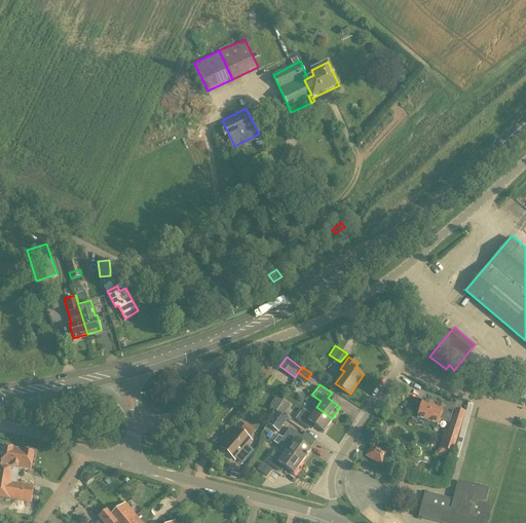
[(269,405),(275,410),(284,398),(276,394),(269,405)]
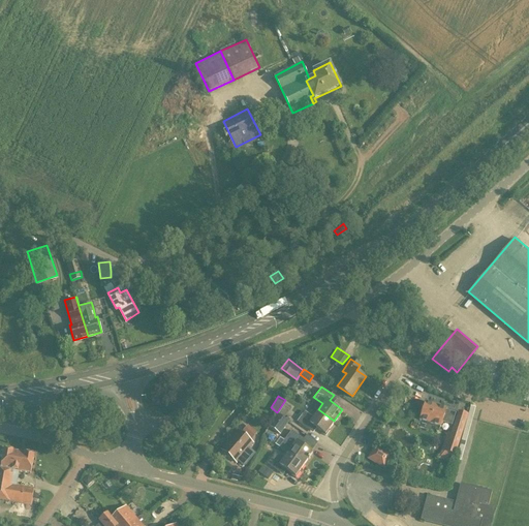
[(291,405),(285,400),(277,412),(283,416),(283,415),(291,405)]
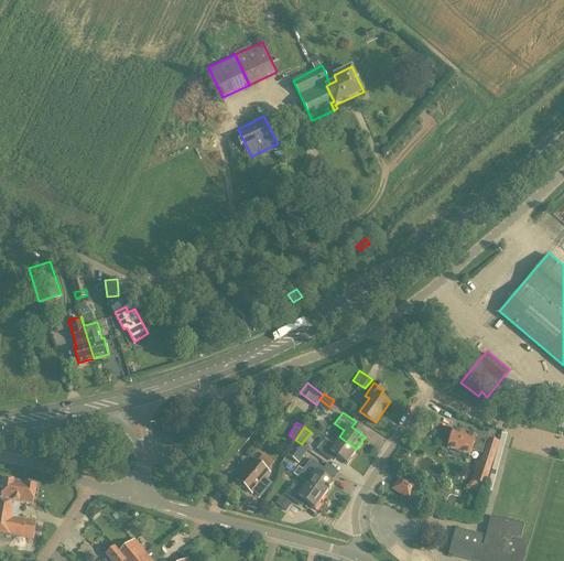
[(447,446),(469,453),(472,448),(481,451),(486,439),(476,435),(476,434),(454,428),(447,446)]
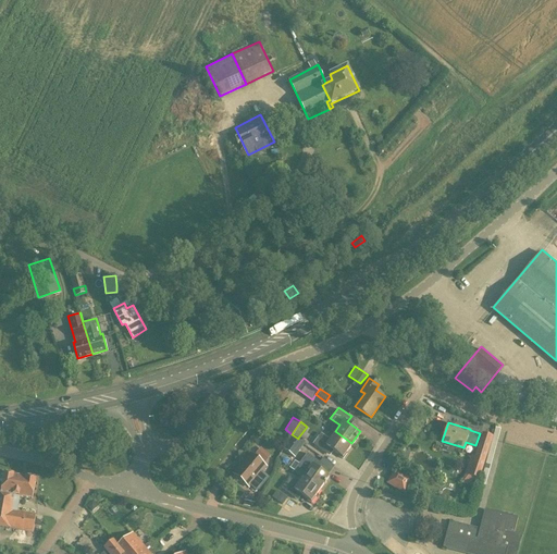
[(482,475),(486,476),(500,427),(496,425),(482,475)]
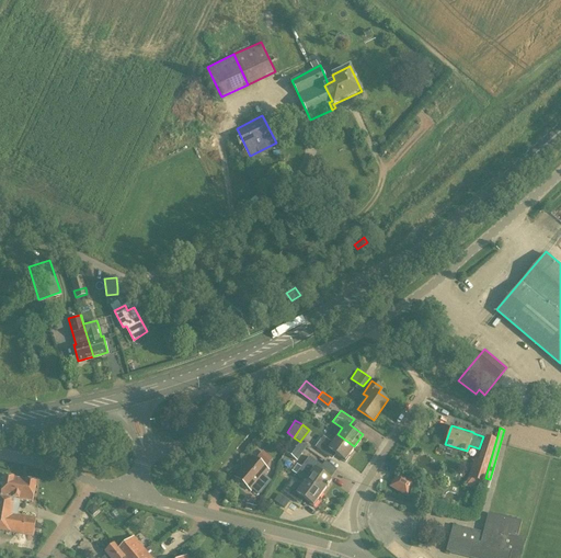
[(465,485),(479,489),(496,437),(485,433),(472,476),(468,475),(465,485)]
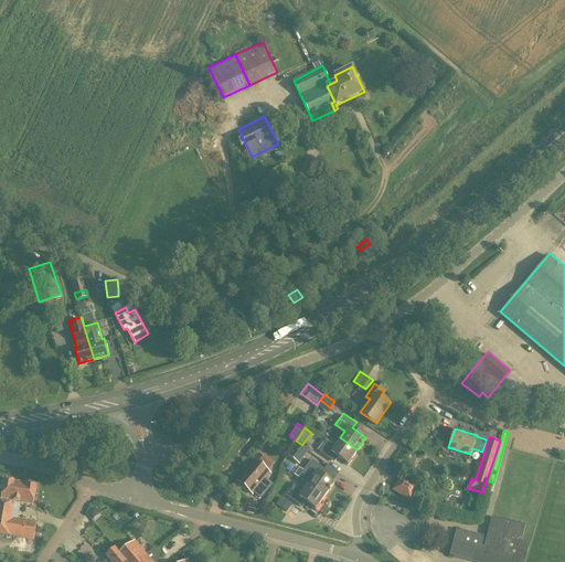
[(356,449),(340,437),(336,444),(324,437),(317,448),(331,458),(334,453),(348,462),(356,449)]
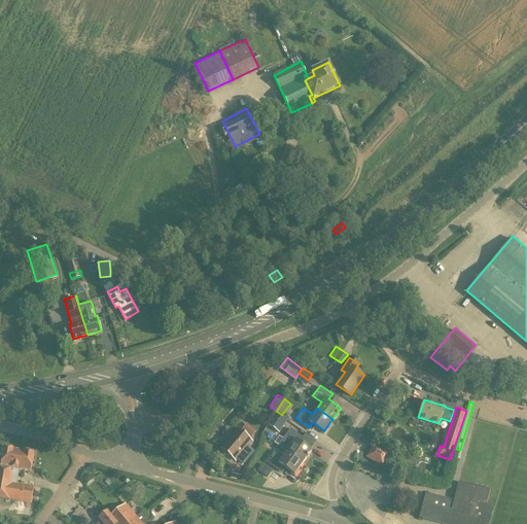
[(282,415),(276,411),(268,422),(279,430),(287,418),(282,414),(282,415)]
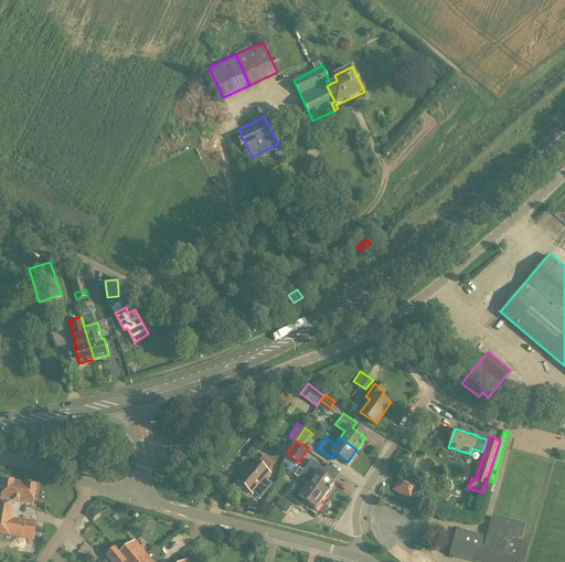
[(266,454),(263,459),(270,465),(275,459),(266,454)]
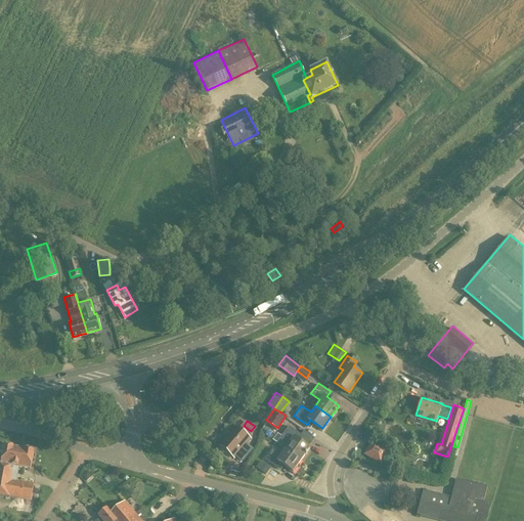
[(289,424),(276,440),(301,459),(310,446),(301,440),(305,435),(289,424)]
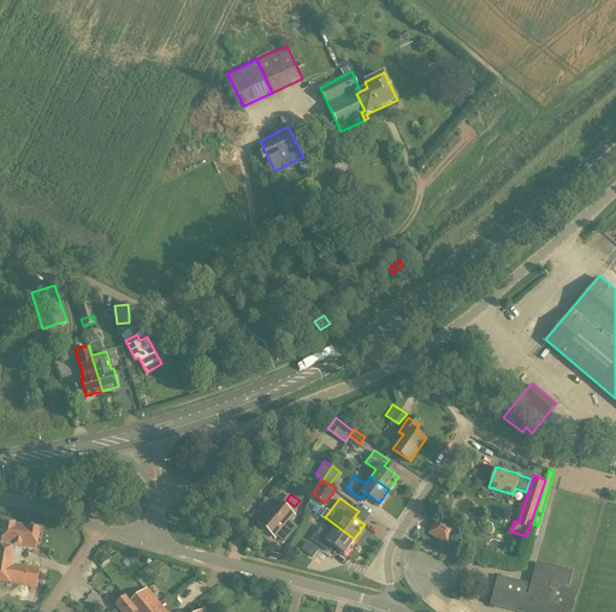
[(259,522),(274,535),(295,512),(278,499),(259,522)]
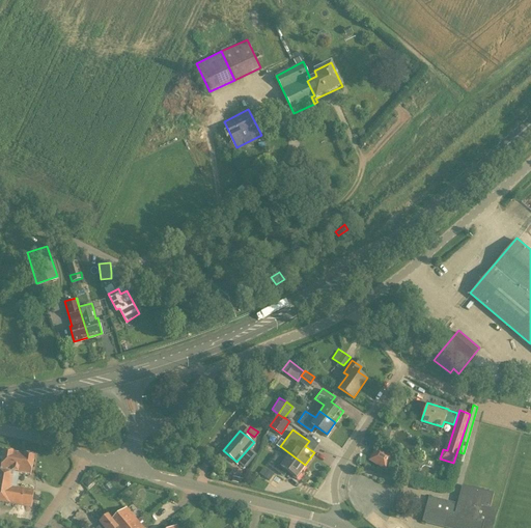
[(378,444),(369,456),(384,465),(391,453),(378,444)]
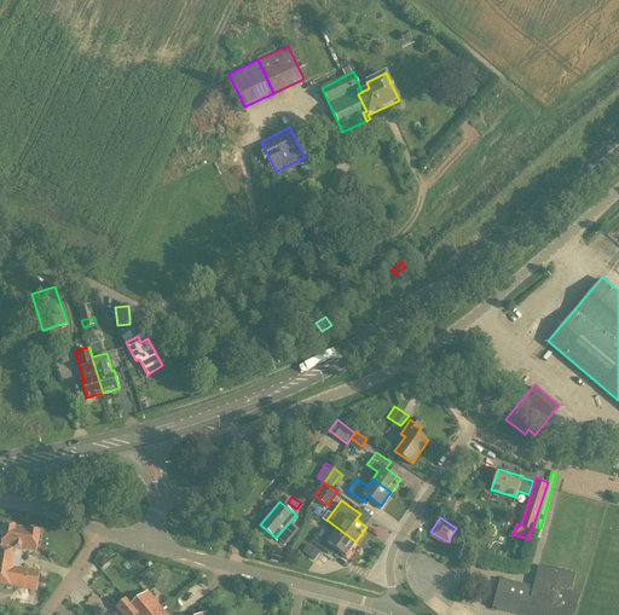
[(356,541),(327,520),(327,521),(336,528),(331,534),(322,527),(313,540),(328,550),(331,545),(346,555),(356,541)]
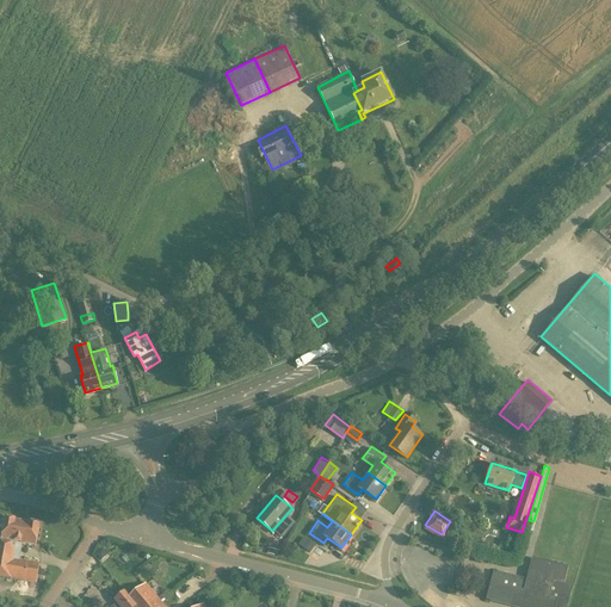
[(0,574),(36,581),(39,562),(19,558),(22,542),(36,544),(39,522),(4,516),(0,537),(0,574)]
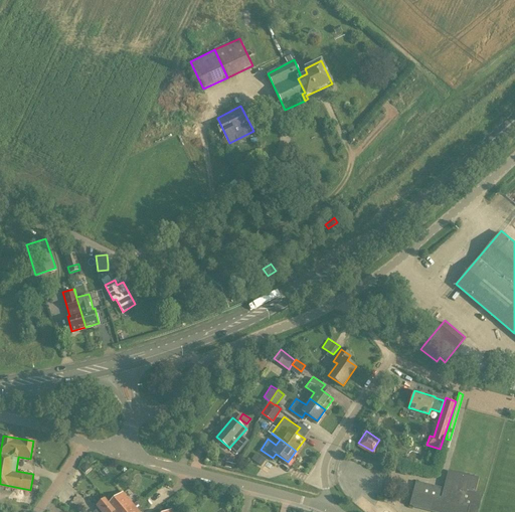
[(264,464),(268,457),(258,450),(252,457),(264,464)]
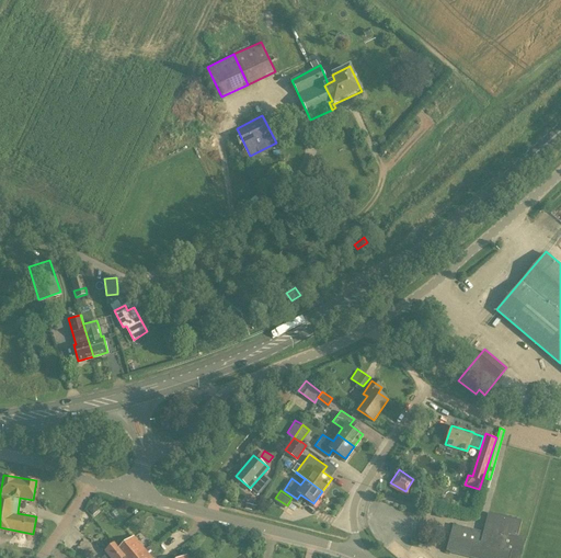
[(437,505),(435,514),(446,516),(448,509),(437,505)]
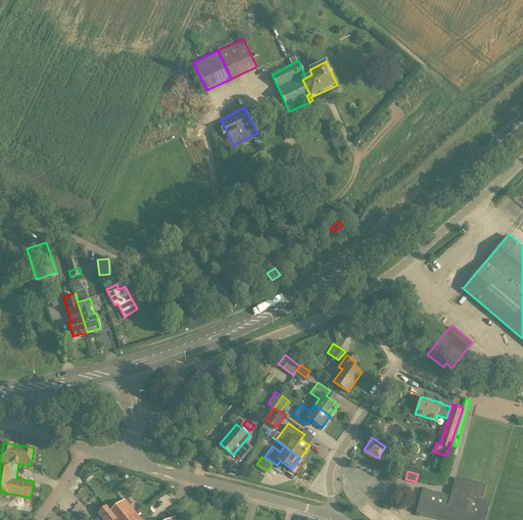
[(420,513),(448,519),(474,519),(475,519),(477,519),(483,519),(489,500),(482,498),(486,483),(456,476),(452,494),(423,487),(421,498),(420,497),(416,512),(419,513),(420,513)]
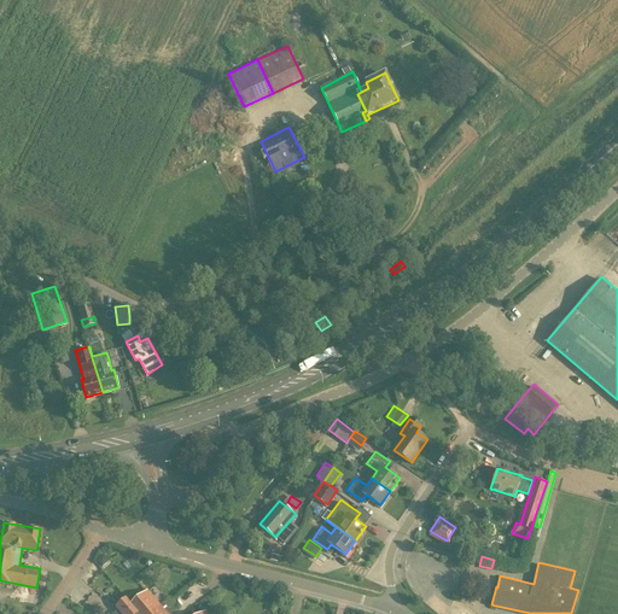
[(145,613),(168,613),(169,613),(147,589),(130,601),(130,602),(132,602),(138,610),(141,608),(145,613)]
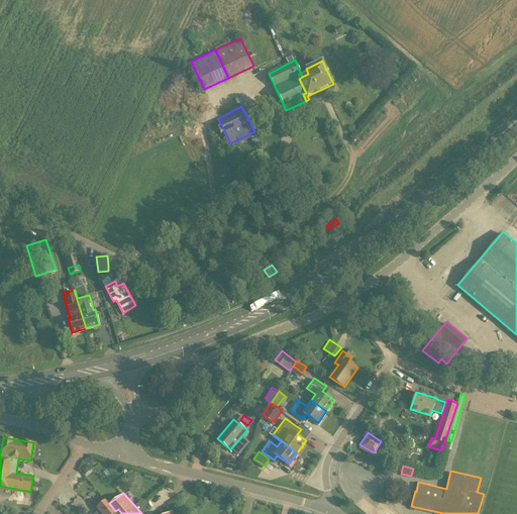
[(80,494),(76,500),(94,510),(97,504),(80,494)]
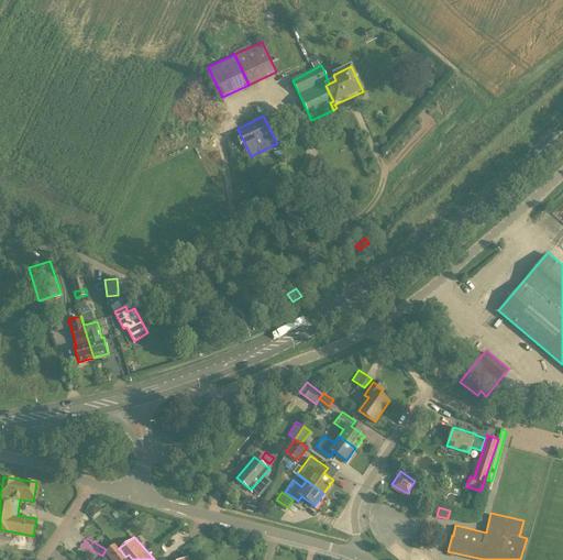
[(132,559),(129,555),(125,557),(120,549),(119,549),(119,548),(116,544),(106,552),(108,555),(103,558),(105,559),(132,559)]
